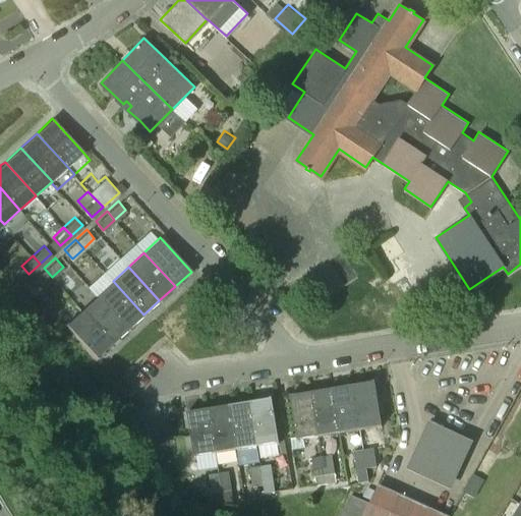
[(52,277),(44,268),(34,278),(41,287),(52,277)]
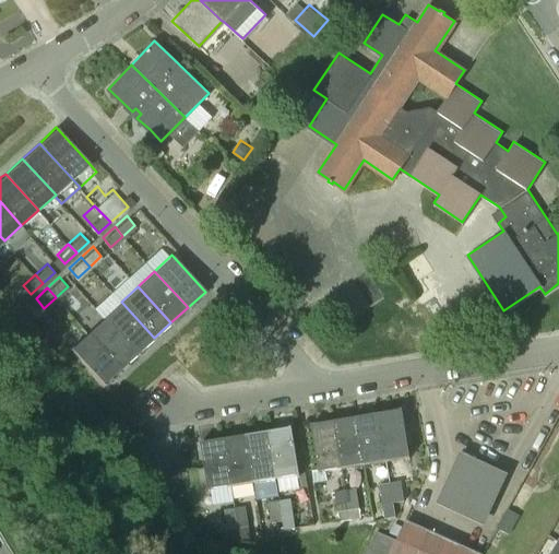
[(104,317),(137,353),(154,338),(121,302),(104,317)]
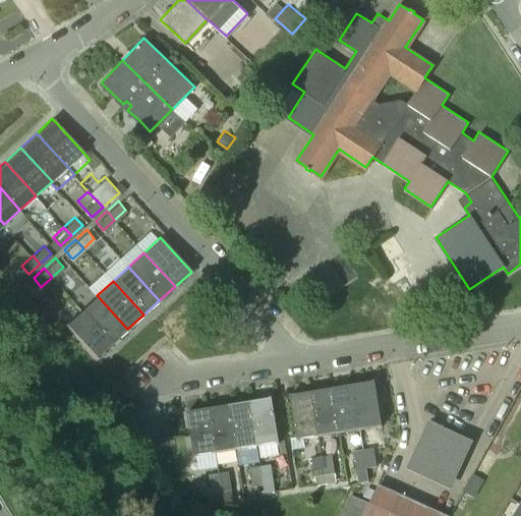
[(81,309),(112,343),(127,329),(97,295),(81,309)]
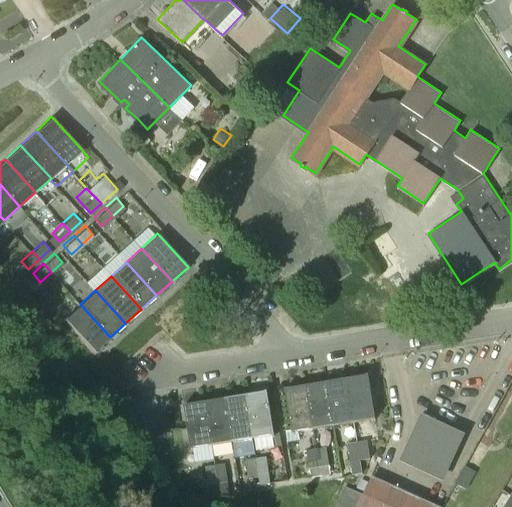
[(94,352),(110,337),(80,304),(64,318),(94,352)]
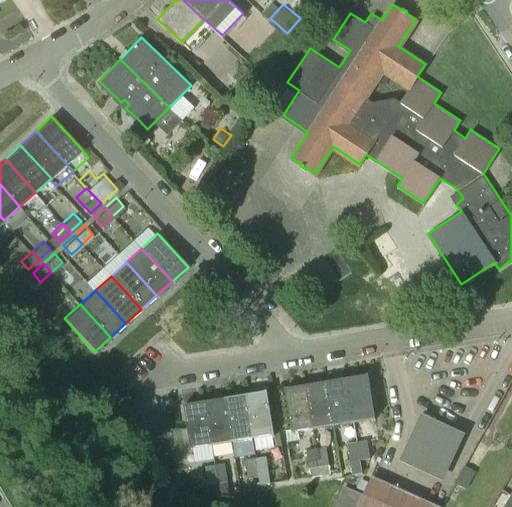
[(346,376),(354,421),(375,417),(368,372),(346,376)]
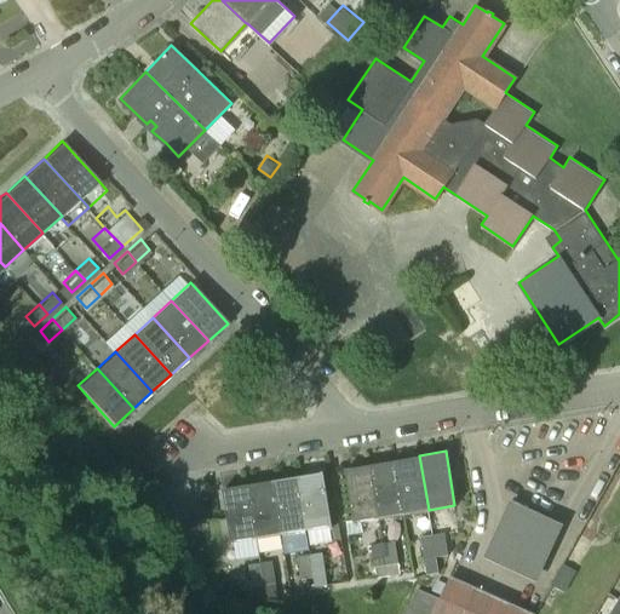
[(405,514),(429,510),(419,455),(395,459),(405,514)]
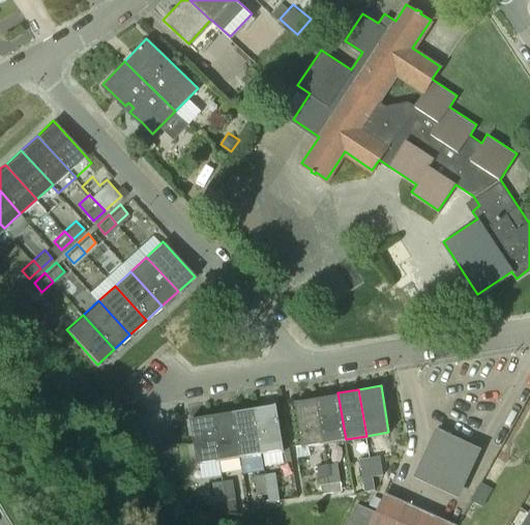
[(324,442),(346,439),(337,392),(317,397),(324,442)]
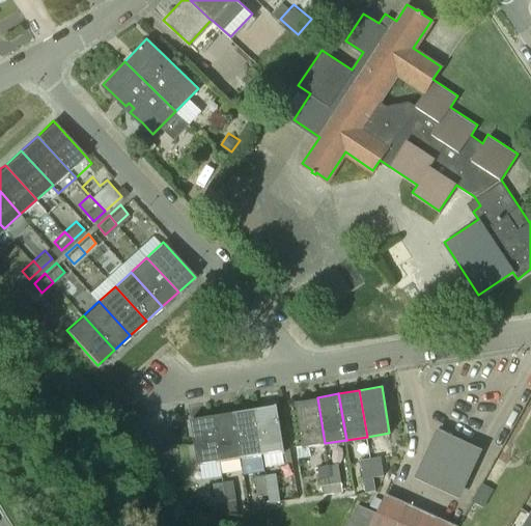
[(308,446),(325,443),(317,397),(295,400),(302,447),(308,446)]
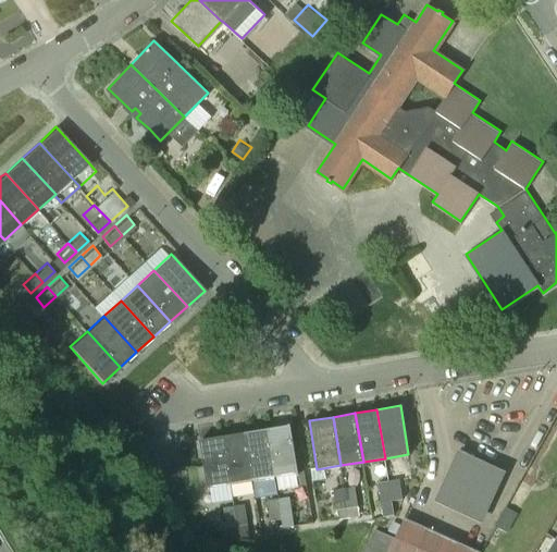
[(298,471),(298,469),(291,424),(268,427),(276,476),(295,473),(298,471)]
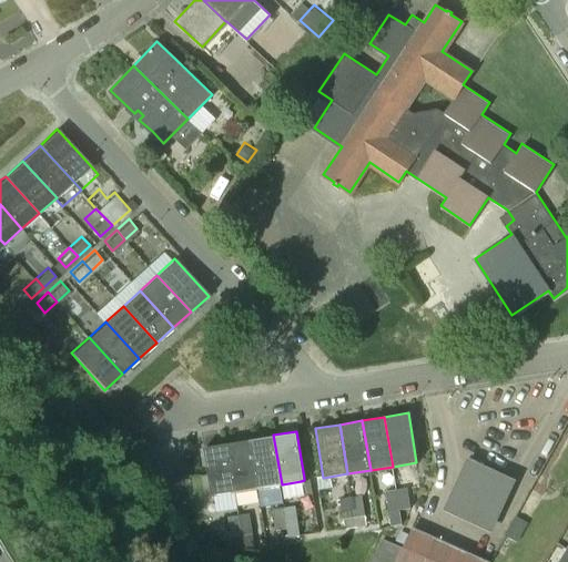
[(259,488),(282,484),(273,435),(251,438),(259,488)]
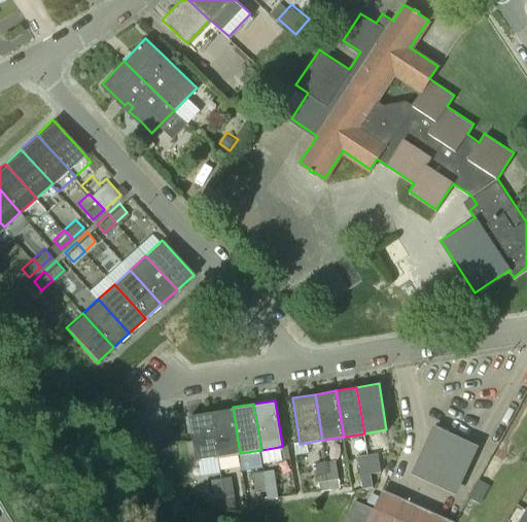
[(218,457),(240,453),(233,407),(211,411),(218,457)]
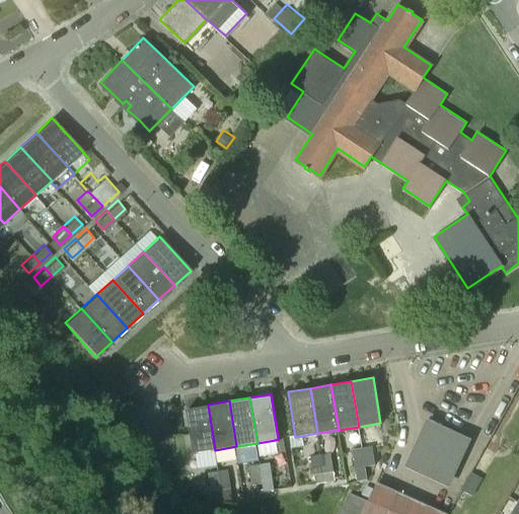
[(193,453),(215,450),(208,405),(186,408),(193,453)]
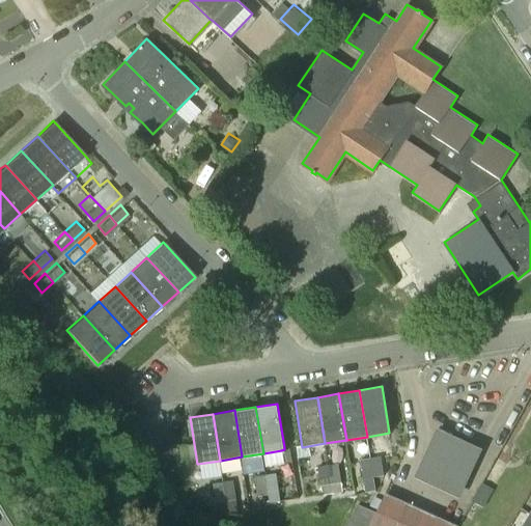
[(473,451),(428,431),(406,479),(450,499),(473,451)]
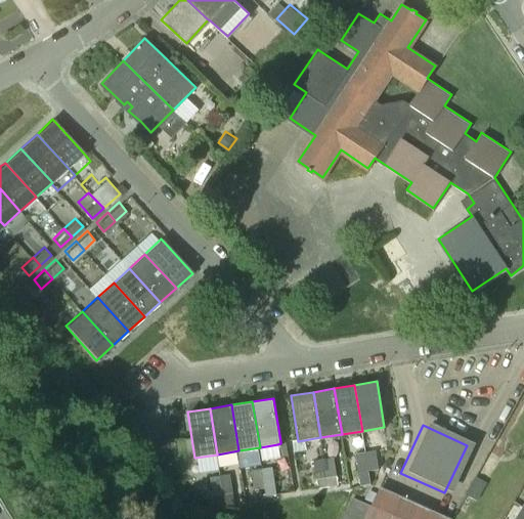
[(280,443),(277,444),(278,453),(288,452),(286,440),(280,441),(280,443)]
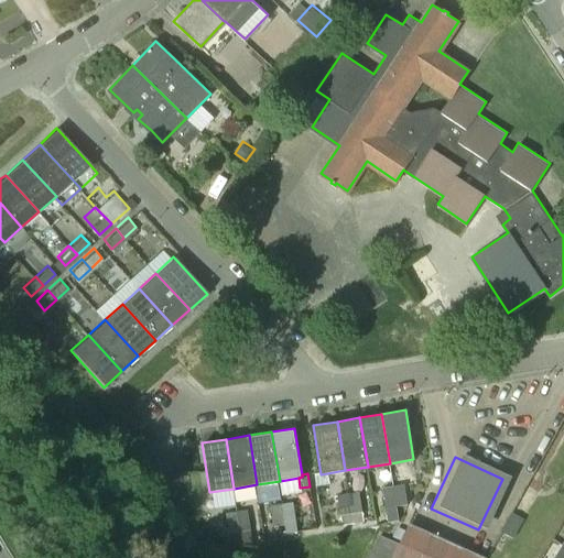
[(392,482),(396,503),(407,502),(403,481),(392,482)]
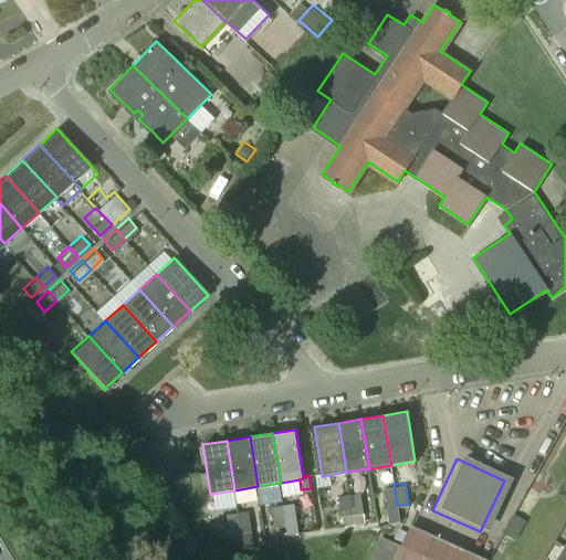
[(399,519),(397,505),(394,484),(383,486),(388,521),(399,519)]
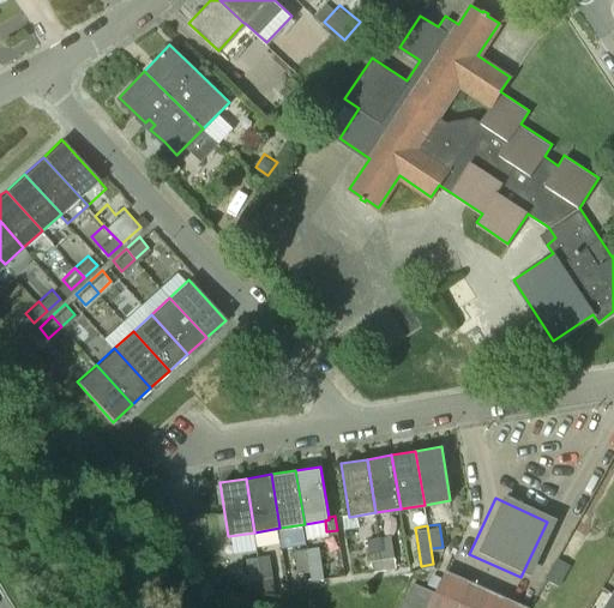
[(378,534),(381,557),(393,554),(390,533),(378,534)]
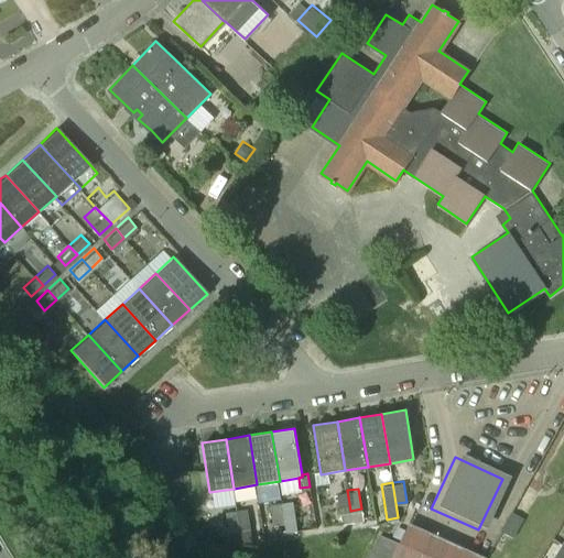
[(340,512),(350,511),(347,490),(336,491),(339,512),(340,512)]
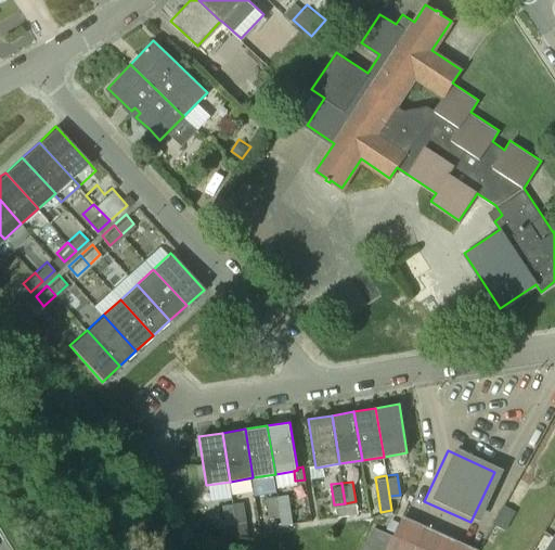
[(276,493),(279,514),(281,523),(293,521),(288,491),(276,493)]
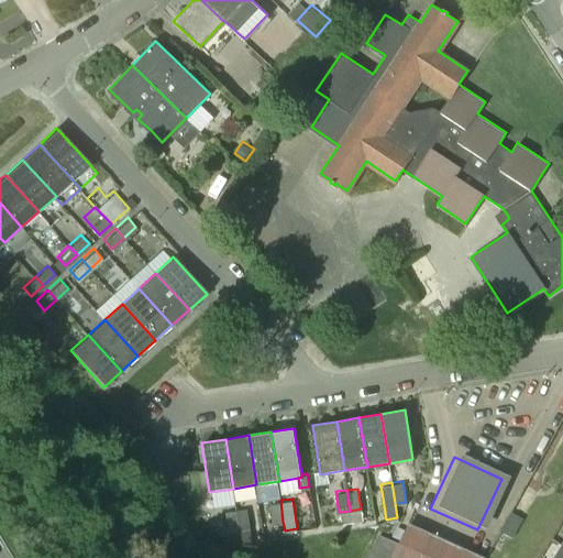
[(273,523),(283,522),(280,500),(269,502),(273,523)]
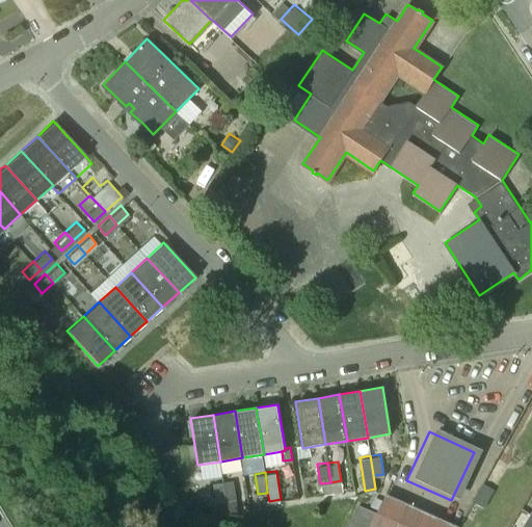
[(222,479),(225,499),(236,497),(233,478),(222,479)]
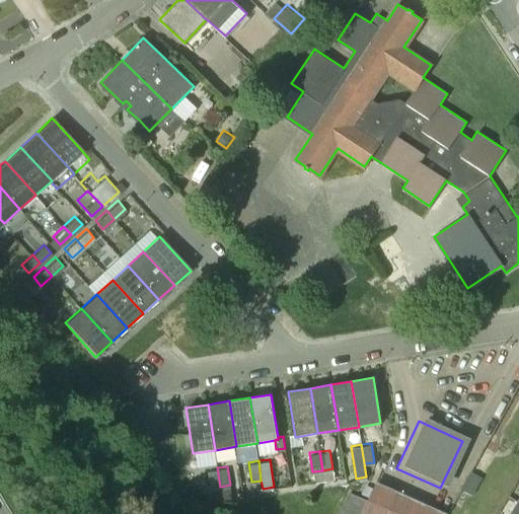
[(210,489),(220,487),(217,467),(207,469),(210,489)]
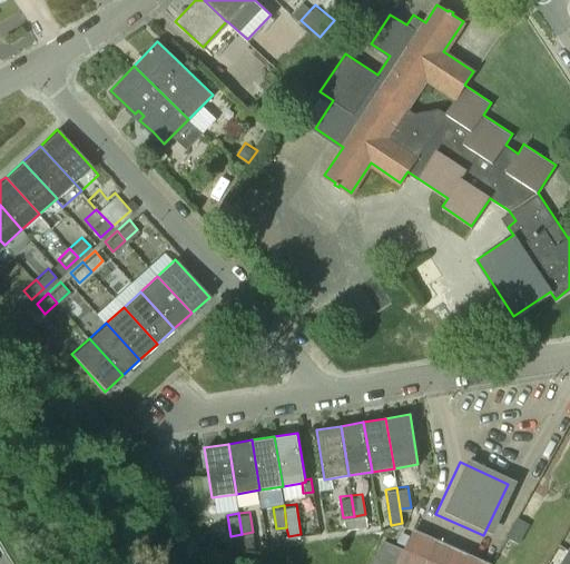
[(365,514),(354,516),(355,525),(366,524),(365,514)]
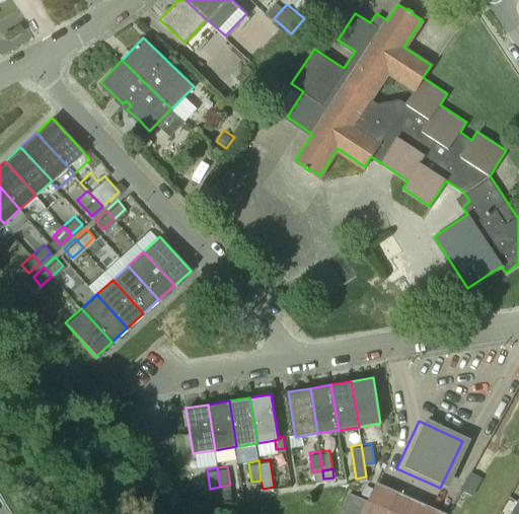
[(323,479),(322,470),(313,471),(314,481),(323,479)]
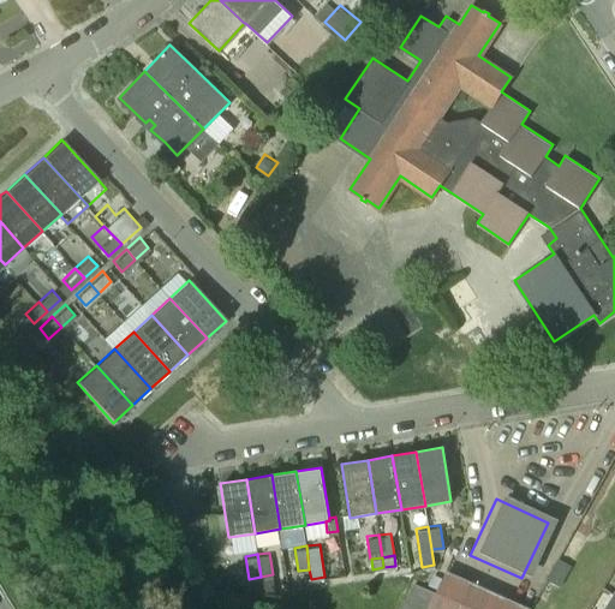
[(527,608),(445,571),(436,590),(413,580),(399,608),(527,608)]
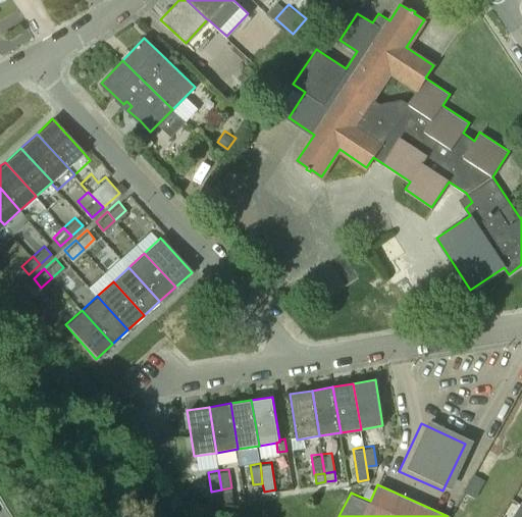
[(521,516),(521,503),(513,516),(521,516)]
